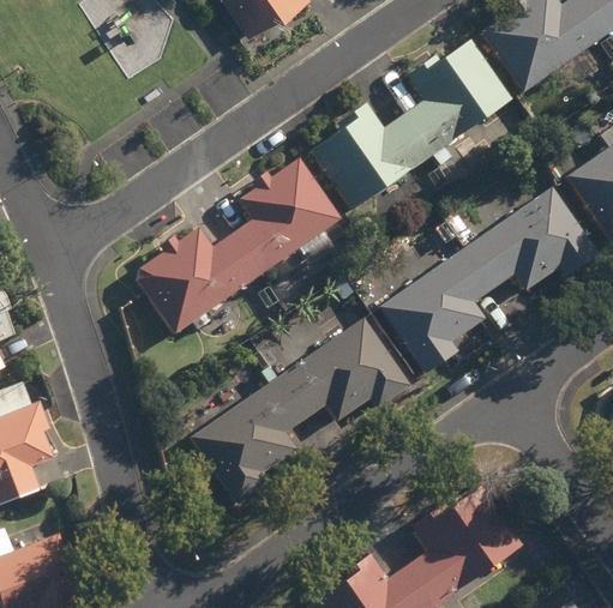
[(222,0),(246,34),(277,16),(281,20),(304,0),(222,0)]
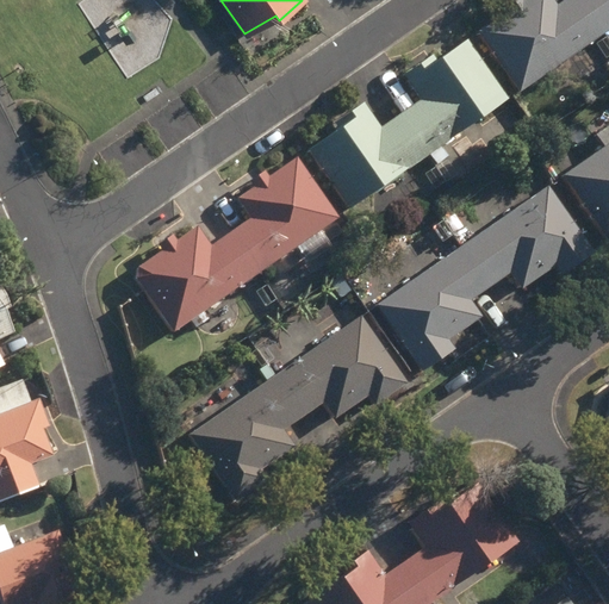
[(604,32),(582,0),(564,0),(558,5),(554,0),(515,0),(507,5),(509,8),(479,30),(520,89),(604,32)]
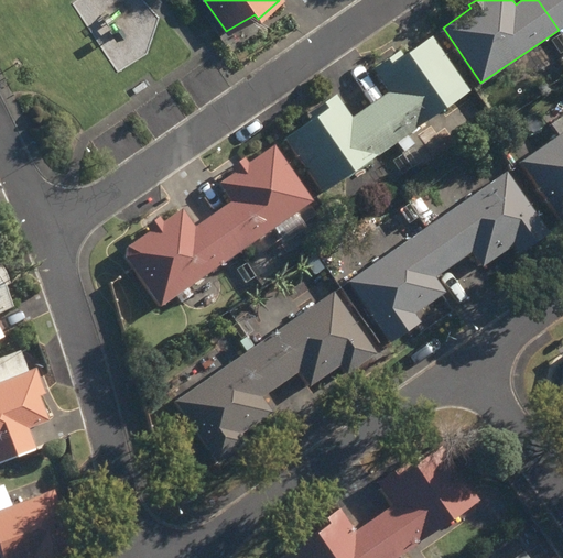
[(538,0),(559,30),(562,25),(562,0),(538,0)]
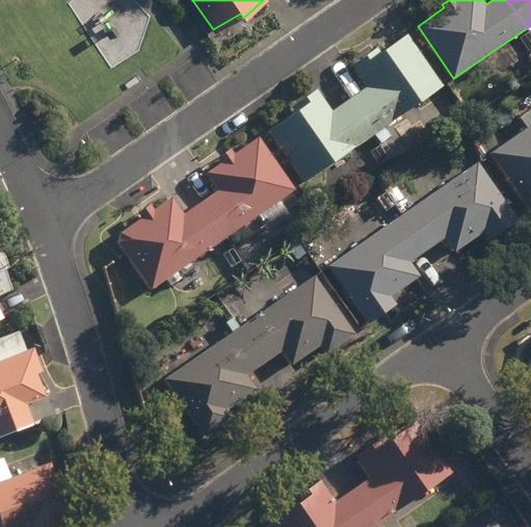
[(368,86),(349,99),(373,133),(444,85),(409,35),(382,54),(378,48),(353,67),(368,86)]
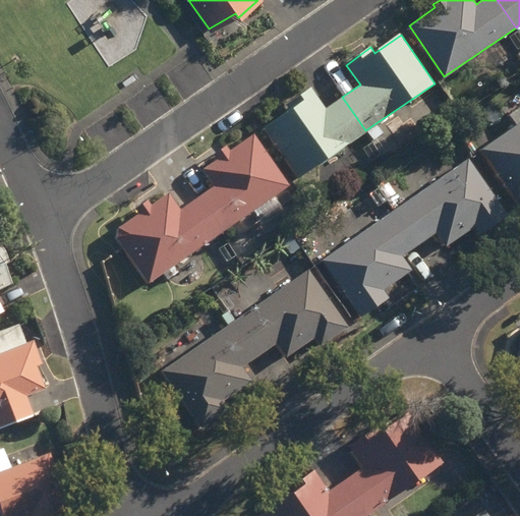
[(298,178),(365,130),(342,97),(327,108),(312,89),(288,105),(290,110),(265,128),(298,178)]
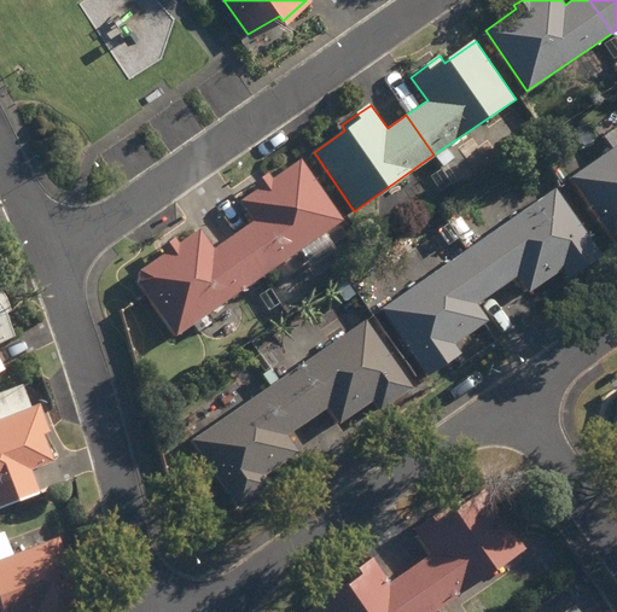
[(616,126),(606,134),(616,149),(572,179),(616,243),(616,126)]
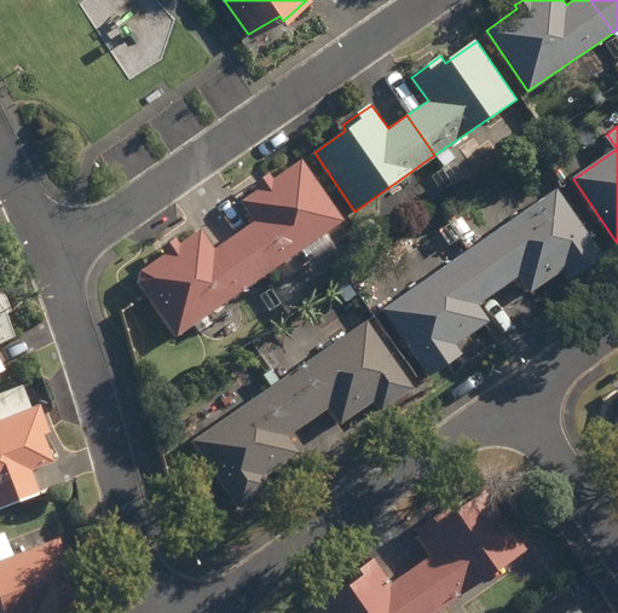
[(256,220),(236,235),(265,275),(344,220),(301,160),(273,179),(271,174),(255,184),(259,189),(242,201),(256,220)]
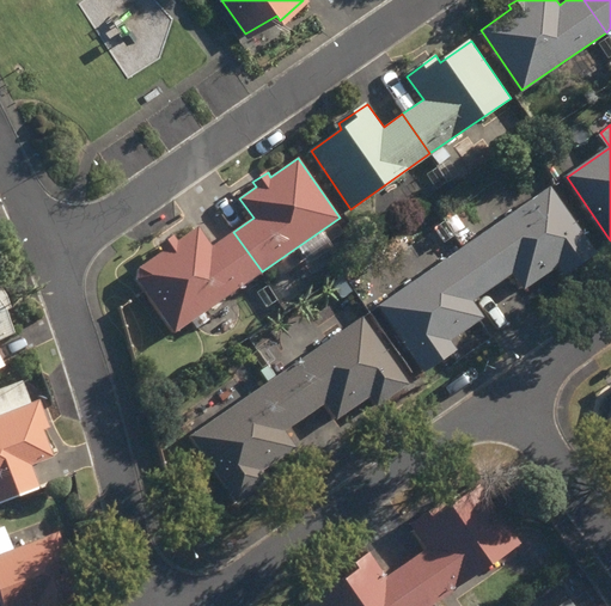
[(553,187),(463,248),(490,288),(512,274),(524,289),(558,265),(566,274),(597,252),(553,187)]
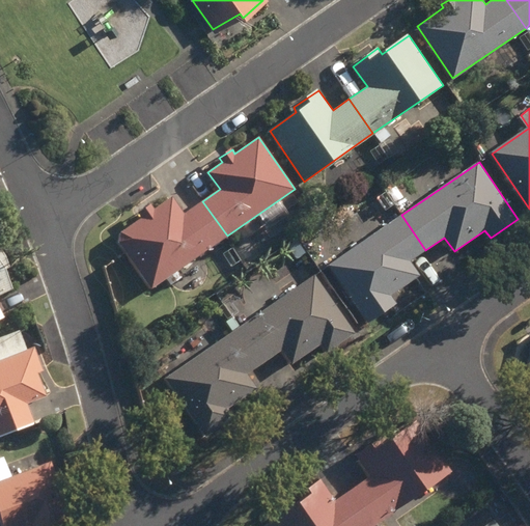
[(364,192),(382,216),(393,209),(377,184),(364,192)]
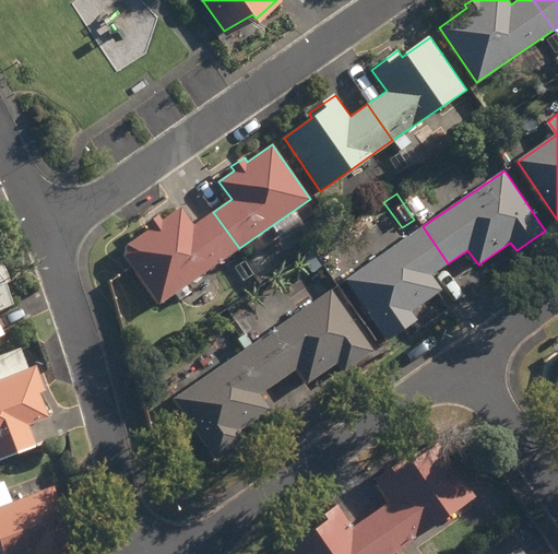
[(239,248),(213,212),(194,225),(181,207),(162,221),(158,215),(145,225),(149,230),(127,245),(125,254),(159,305),(239,248)]
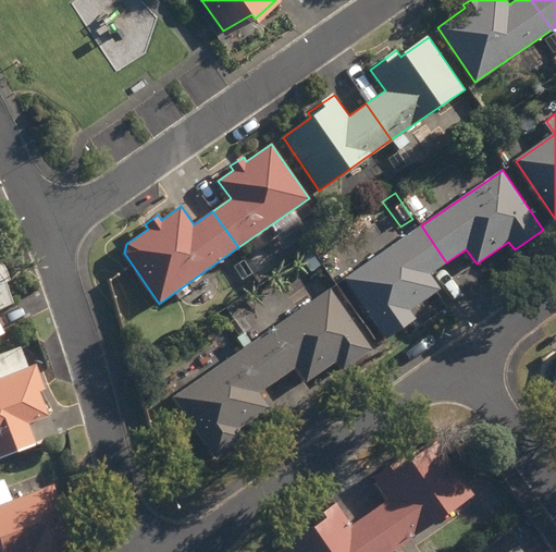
[(430,273),(446,262),(421,225),(344,279),(385,339),(416,317),(409,309),(440,289),(430,273)]
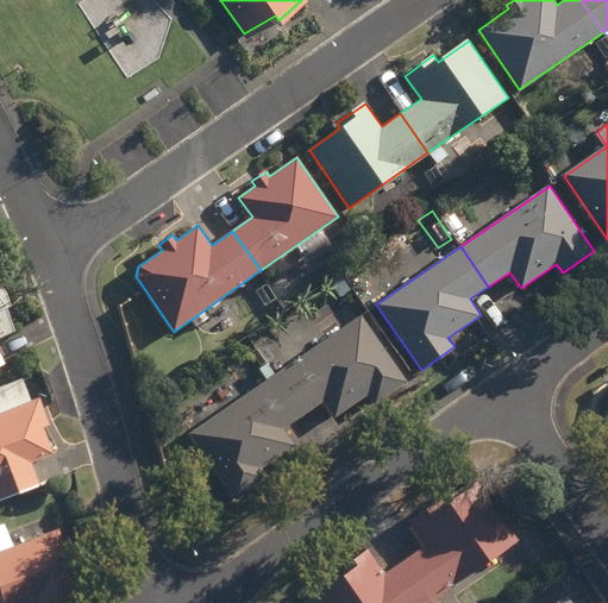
[(345,269),(365,300),(378,290),(358,259),(345,269)]
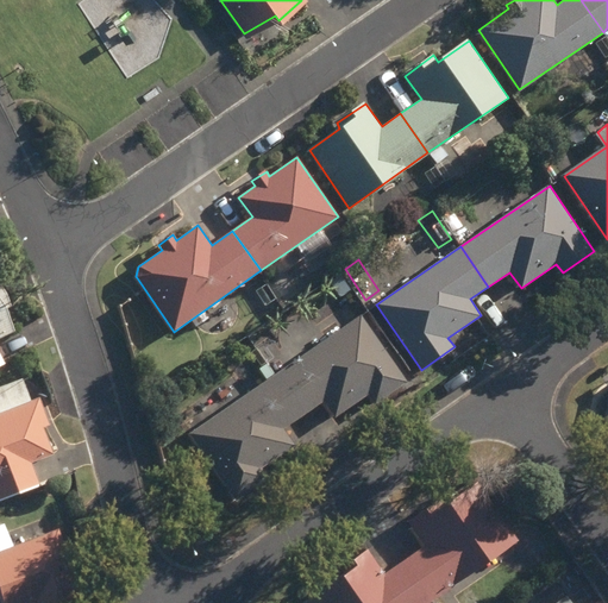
[(0,364),(4,363),(0,355),(0,338),(14,331),(4,309),(11,305),(0,283),(0,364)]
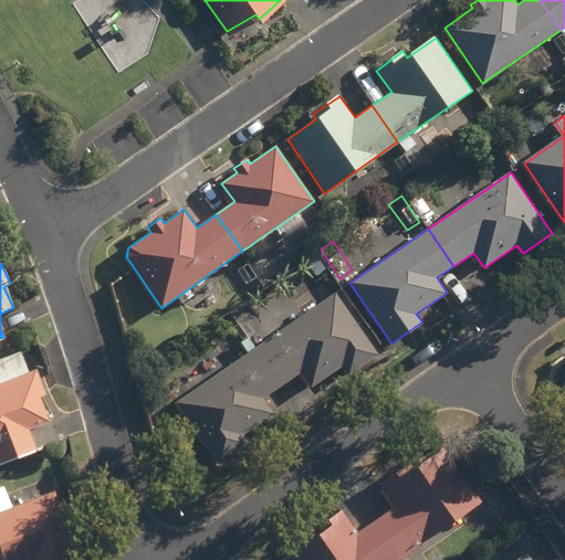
[(334,292),(254,346),(282,386),(301,372),(311,388),(342,367),(348,376),(378,354),(334,292)]
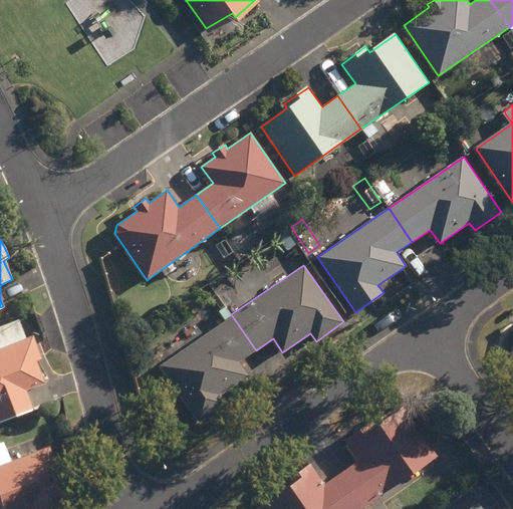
[(256,350),(231,314),(159,364),(199,423),(226,404),(220,395),(248,375),(239,362),(256,350)]
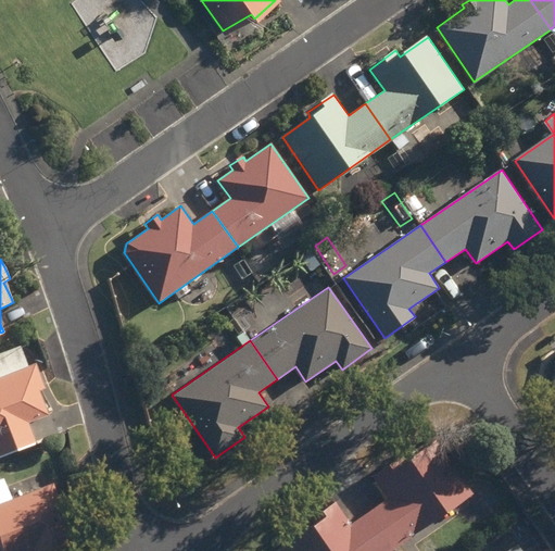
[(0,458),(36,443),(27,422),(48,414),(39,389),(46,387),(36,362),(27,365),(20,346),(0,353),(0,458)]
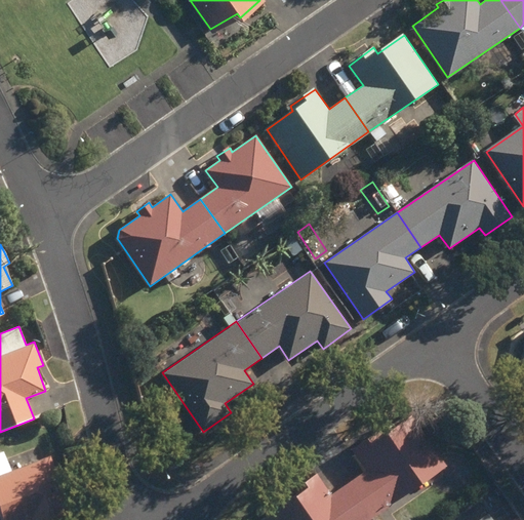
[(366,468),(349,480),(372,514),(446,462),(411,412),(370,440),(366,434),(351,445),(366,468)]
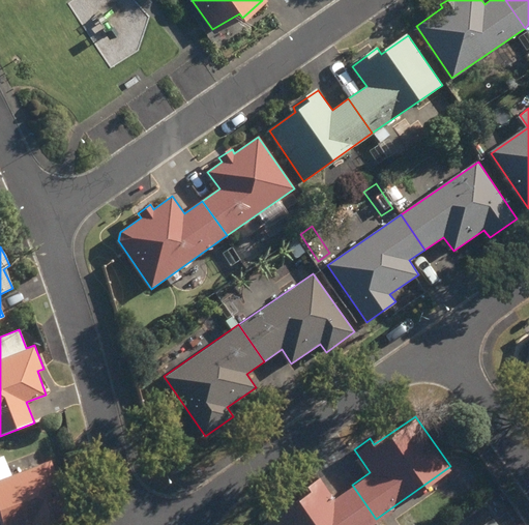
[(65,524),(70,514),(52,462),(0,480),(0,524),(65,524)]
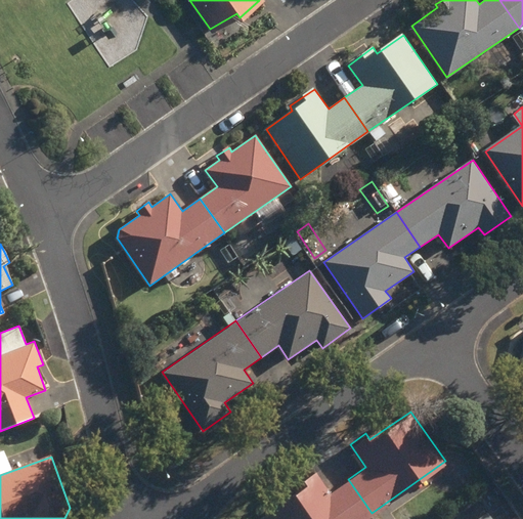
[(361,518),(372,513),(348,479),(331,491),(315,469),(301,479),(304,484),(263,513),(267,518),(361,518)]
